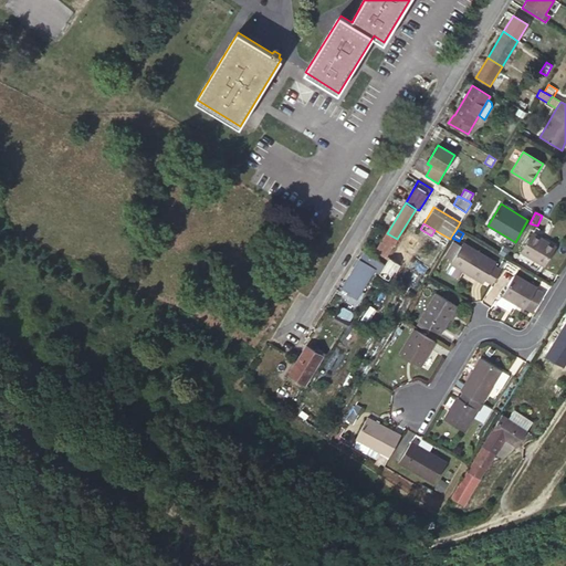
[(397,239),(387,233),(376,250),(383,254),(387,257),(397,239)]
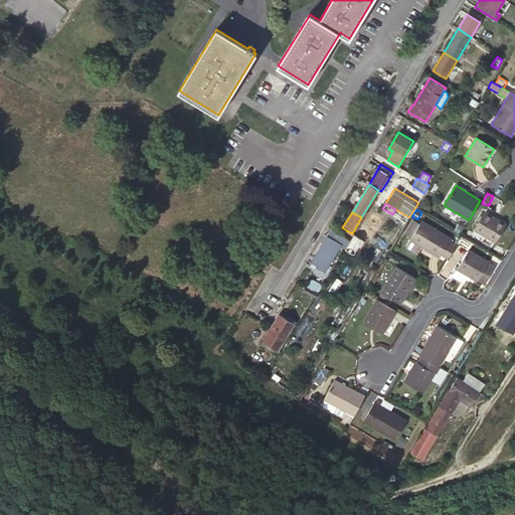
[(485,212),(474,229),(495,241),(505,224),(485,212)]
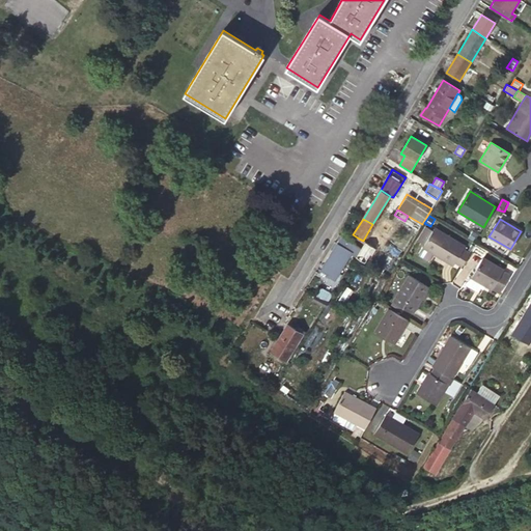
[(466,246),(435,227),(432,230),(425,226),(417,240),(424,245),(422,248),(435,255),(453,266),(454,262),(462,267),(470,253),(464,249),(466,246)]
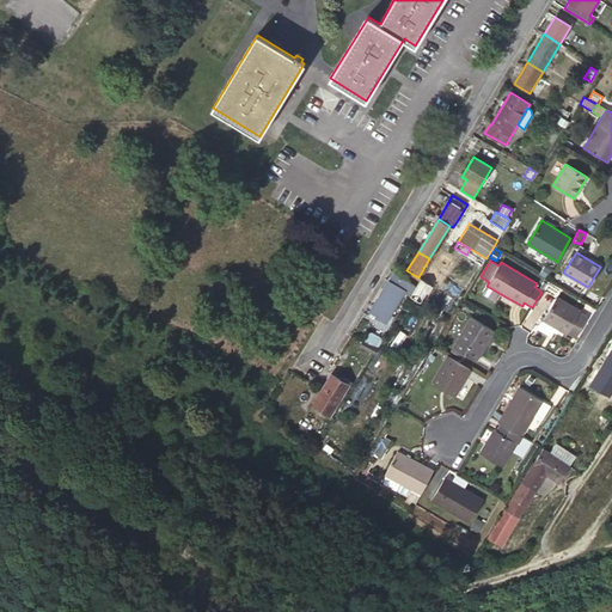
[(409,282),(397,275),(391,285),(387,282),(371,311),(380,317),(379,319),(386,323),(404,293),(410,297),(416,287),(409,282)]
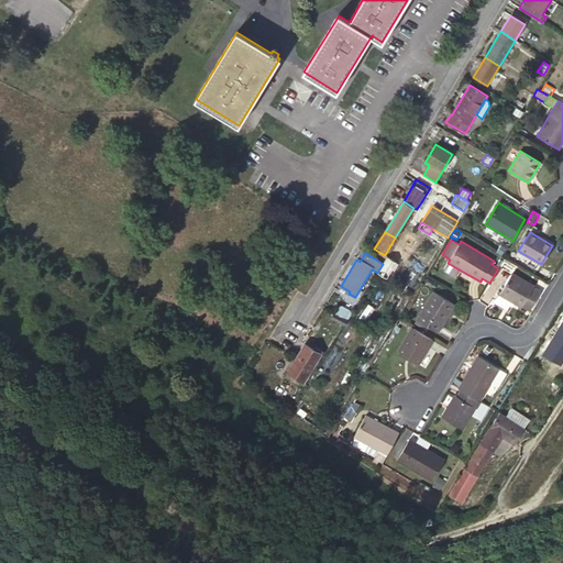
[(385,255),(381,253),(376,260),(383,264),(387,256),(385,255)]
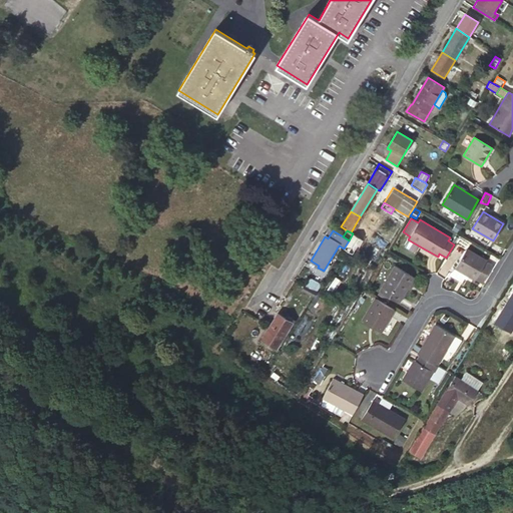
[(360,238),(353,233),(349,240),(344,248),(351,252),(360,238)]
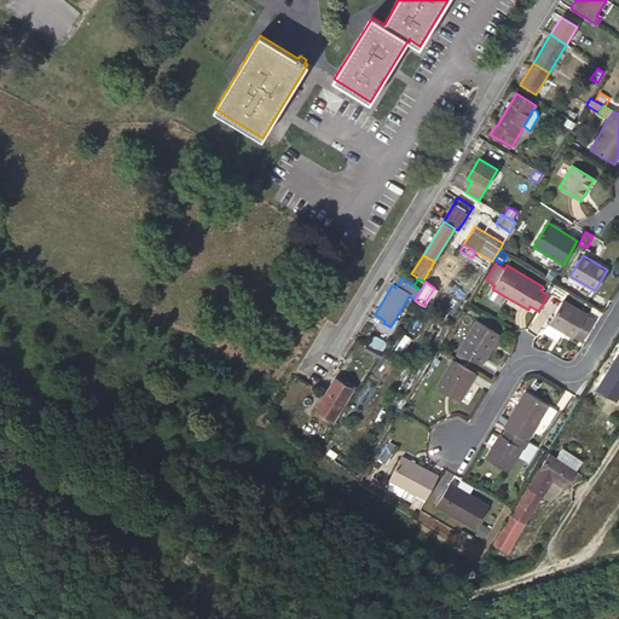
[(507,298),(492,289),(489,295),(491,300),(497,305),(503,302),(507,298)]
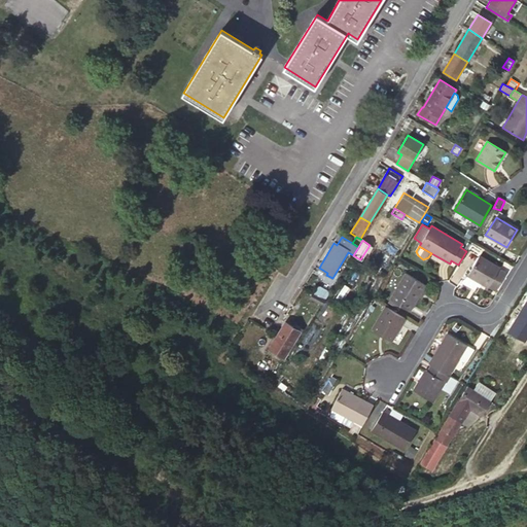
[(467,276),(488,288),(488,287),(499,269),(499,268),(479,256),(467,276)]
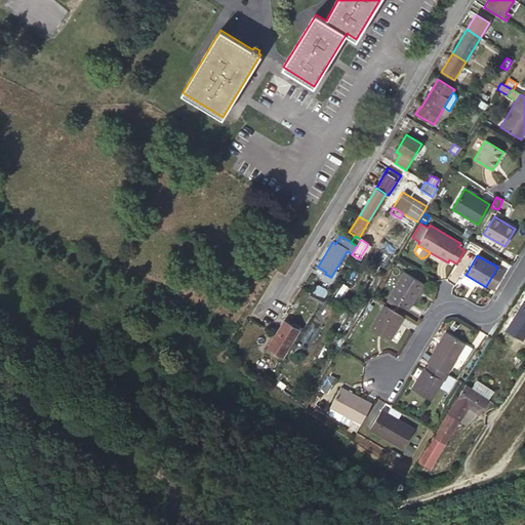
[(497,268),(486,286),(493,290),(505,272),(497,268)]
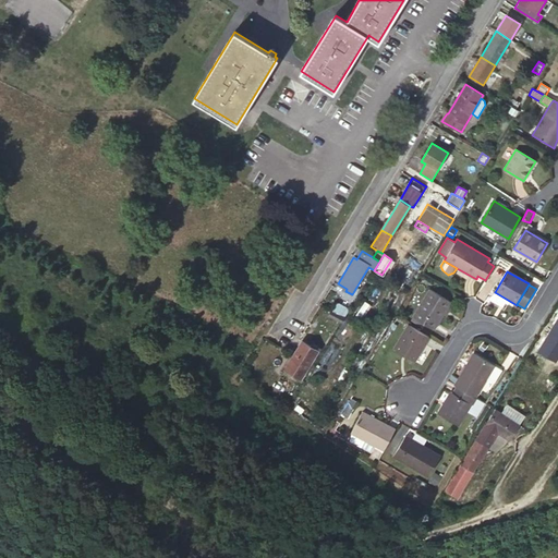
[(450,302),(429,289),(412,317),(434,330),(450,302)]
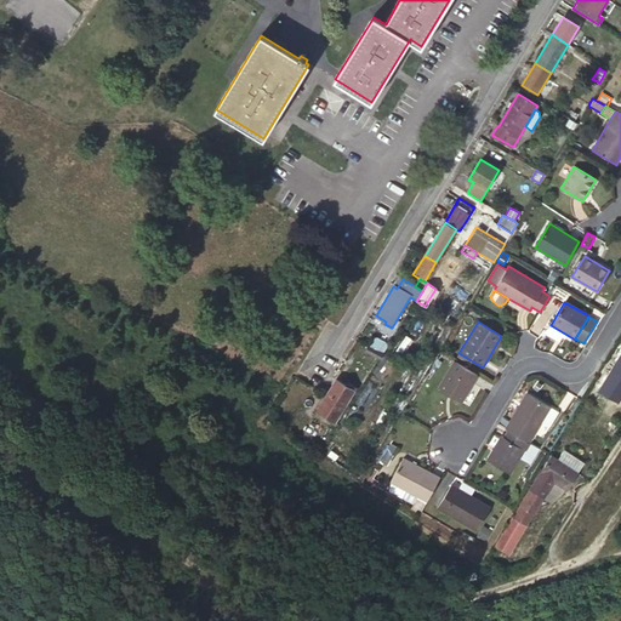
[(370,346),(380,352),(386,342),(375,336),(370,346)]
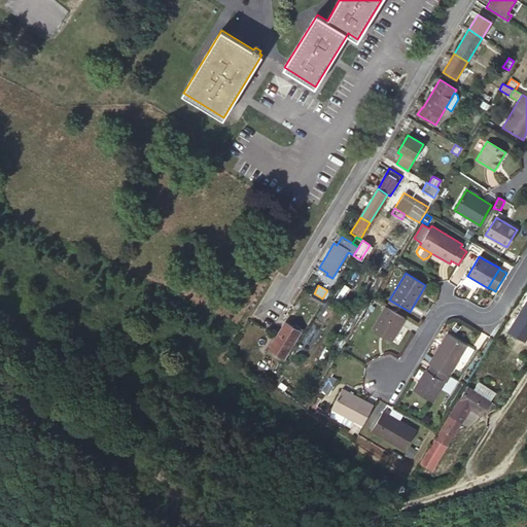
[(406,318),(385,307),(372,329),(391,342),(406,318)]
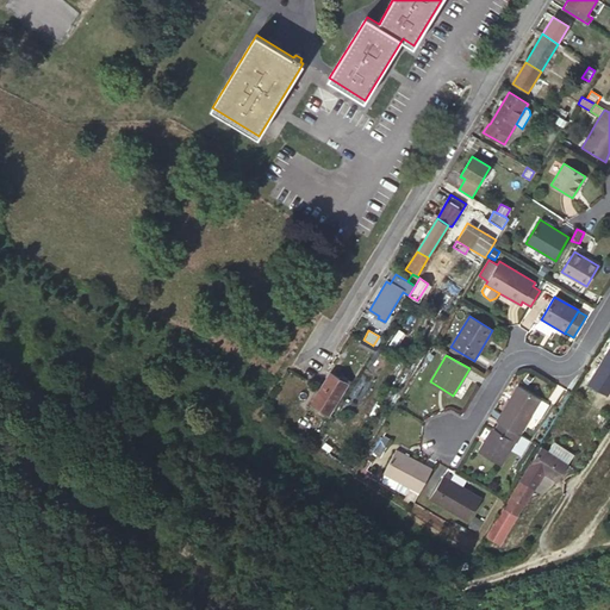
[(596,385),(607,369),(597,363),(586,378),(596,385)]
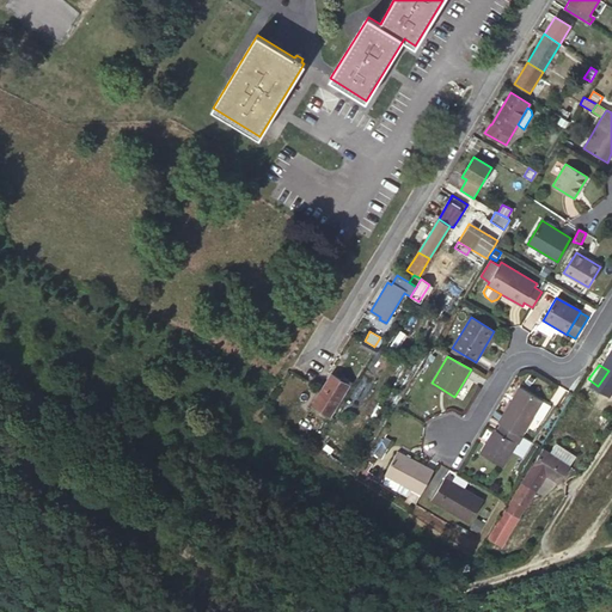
[(330,416),(349,384),(331,373),(312,405),(330,416)]
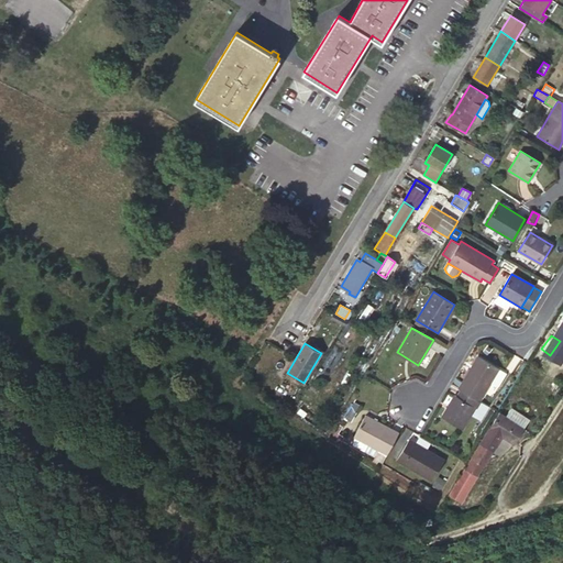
[(477,356),(457,389),(460,390),(479,401),(489,384),(498,370),(477,356)]
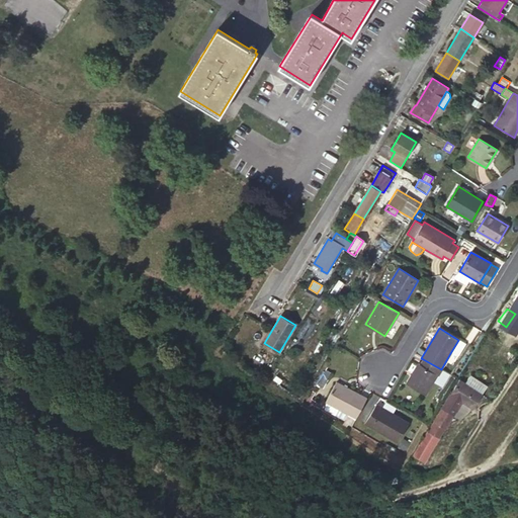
[(458,340),(450,353),(457,357),(465,344),(458,340)]
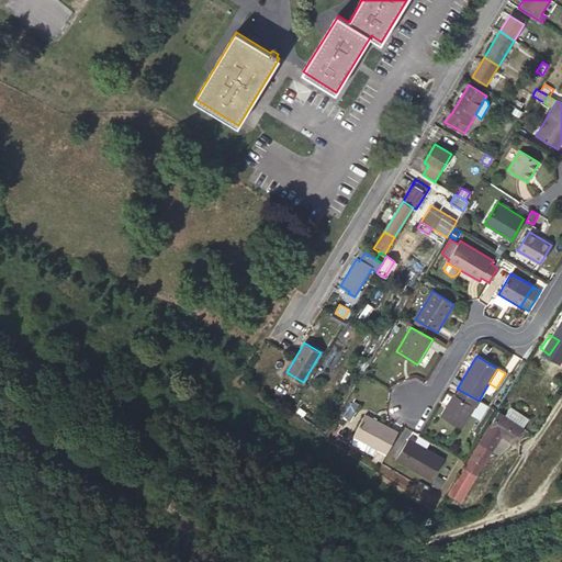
[(479,401),(459,390),(456,396),(453,395),(440,417),(462,429),(472,412),(474,407),(478,408),(481,402),(479,401)]
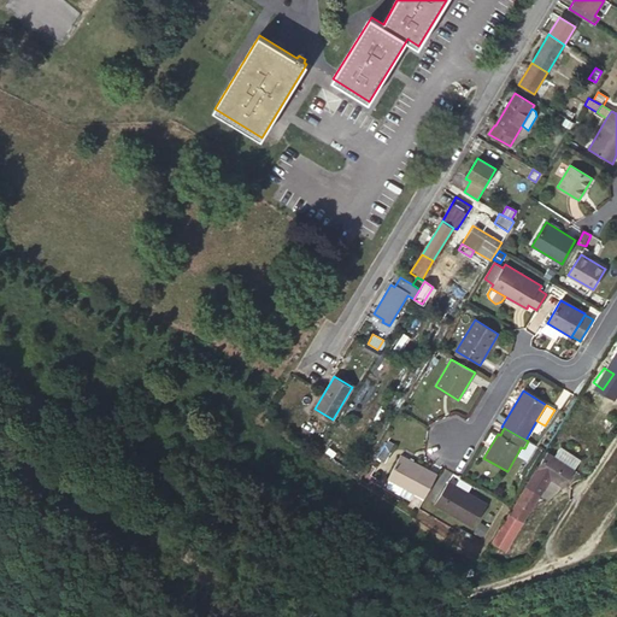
[(521,447),(518,452),(526,457),(533,445),(528,441),(524,448),(521,447)]
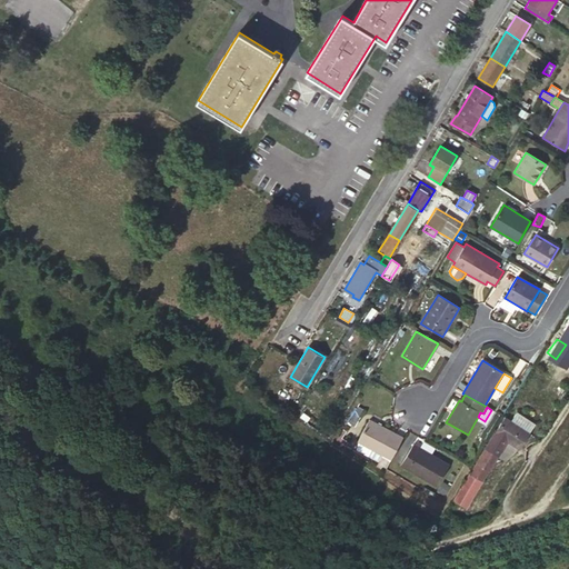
[(516,413),(510,420),(529,432),(533,426),(516,413)]
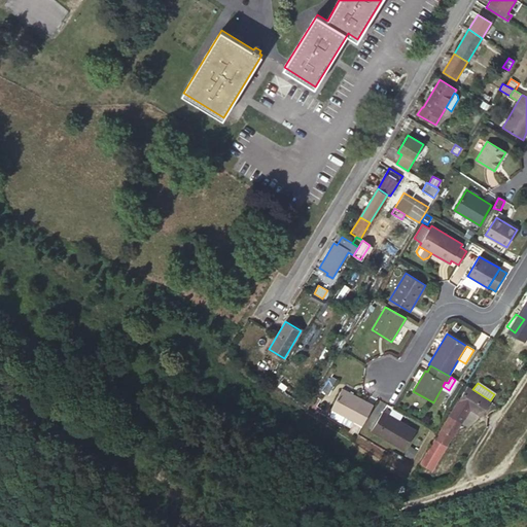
[(327,384),(323,391),(328,395),(334,387),(327,384)]
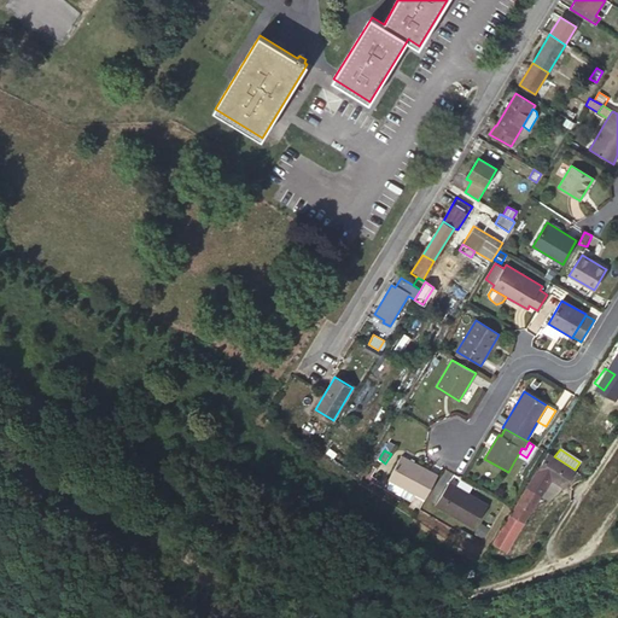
[(554,456),(549,453),(537,470),(542,473),(540,477),(546,479),(547,477),(564,488),(575,470),(554,456)]
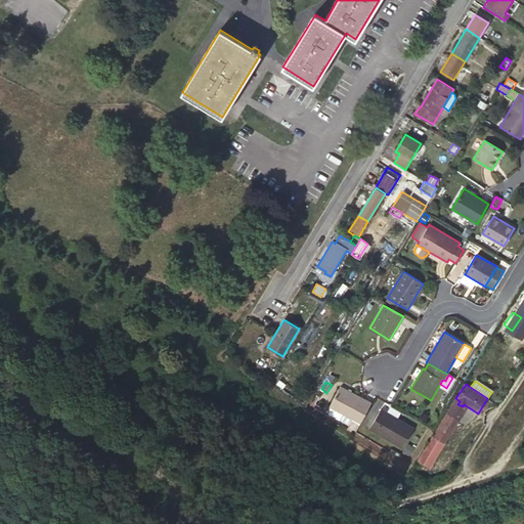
[(354,433),(370,402),(341,387),(330,407),(343,415),(352,420),(347,430),(354,433)]
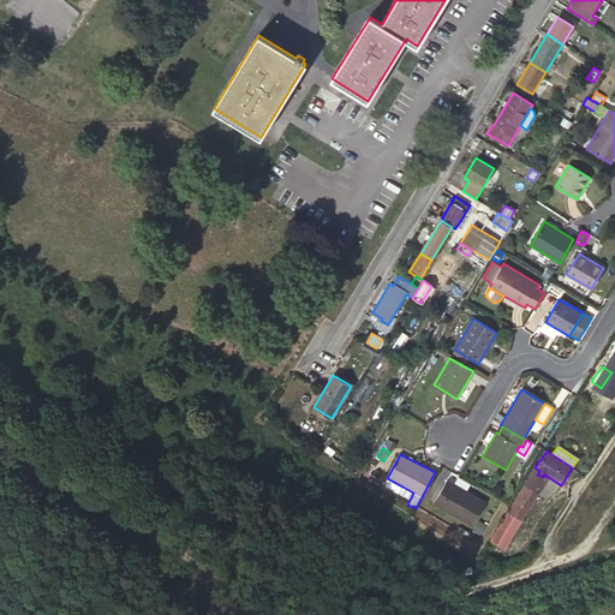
[(529,509),(538,493),(535,490),(539,483),(543,477),(537,475),(539,471),(535,467),(529,476),(508,512),(521,520),(527,508),(529,509)]
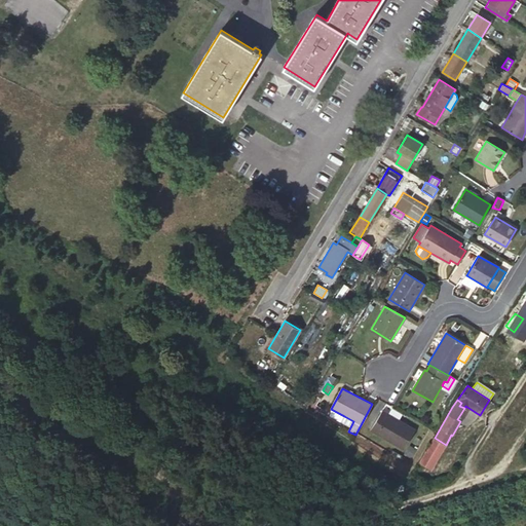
[(344,416),(331,409),(330,417),(340,422),(344,416)]
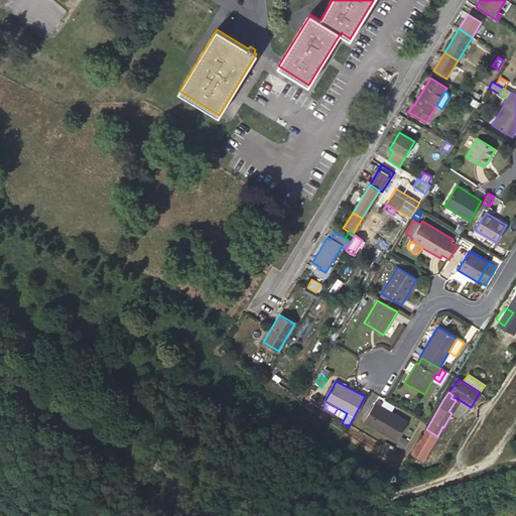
[(407,421),(375,402),(363,422),(395,441),(407,421)]
